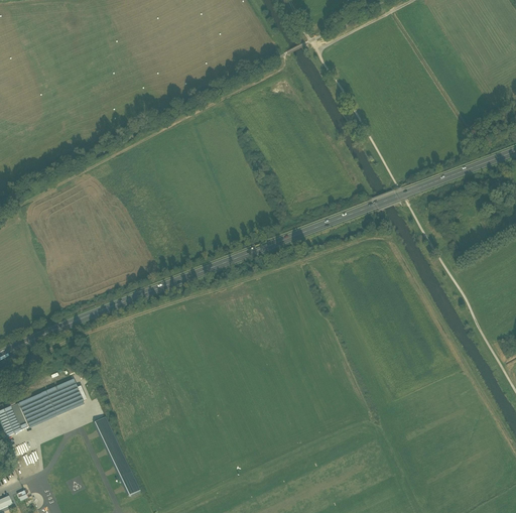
[(75,378),(45,390),(55,413),(56,412),(56,413),(85,401),(84,399),(78,386),(75,378)]
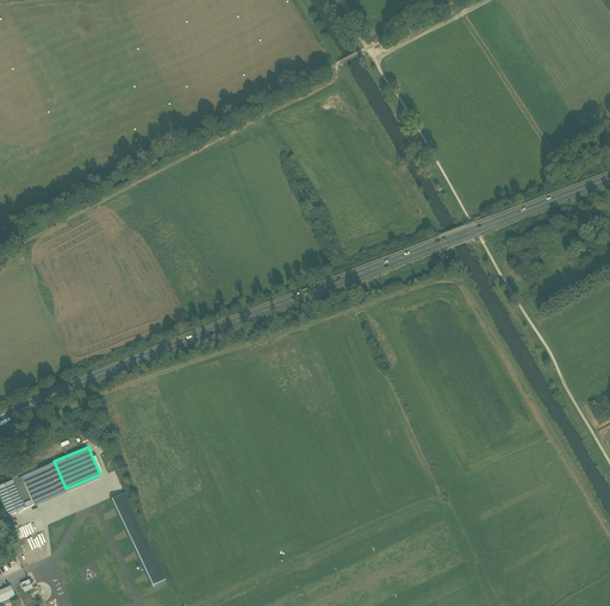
[(95,455),(92,456),(99,472),(103,469),(95,455)]
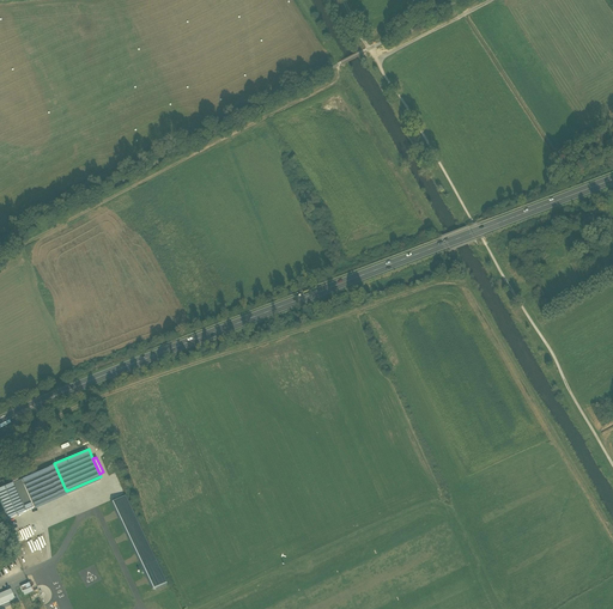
[(54,463),(22,477),(34,505),(66,491),(54,463)]
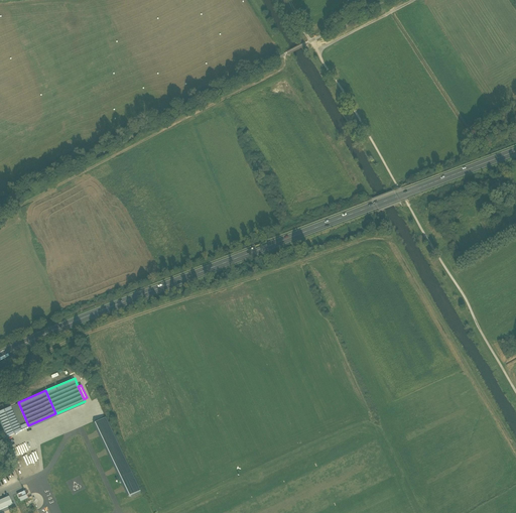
[(18,402),(10,405),(20,428),(28,425),(18,402)]
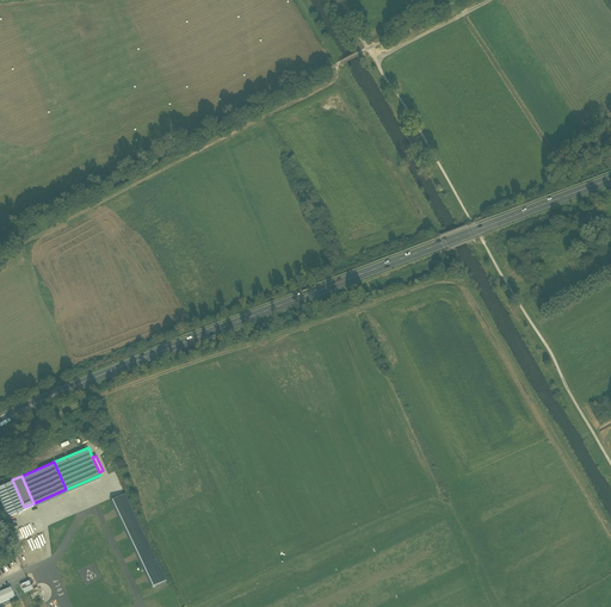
[(0,496),(8,514),(24,507),(12,479),(0,484),(0,496)]
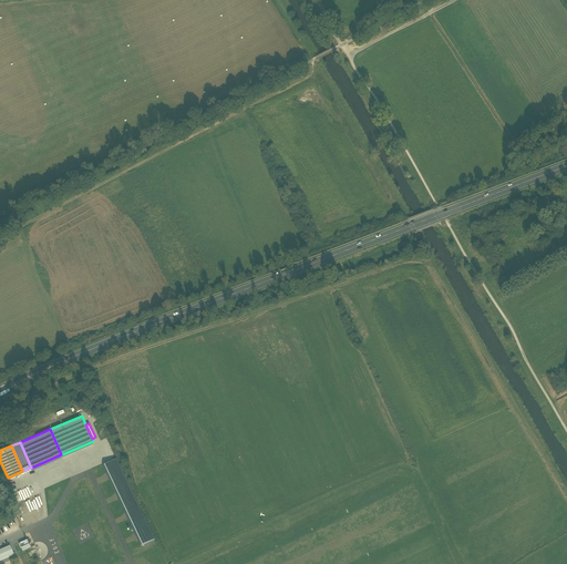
[(104,462),(133,523),(145,518),(116,457),(104,462)]
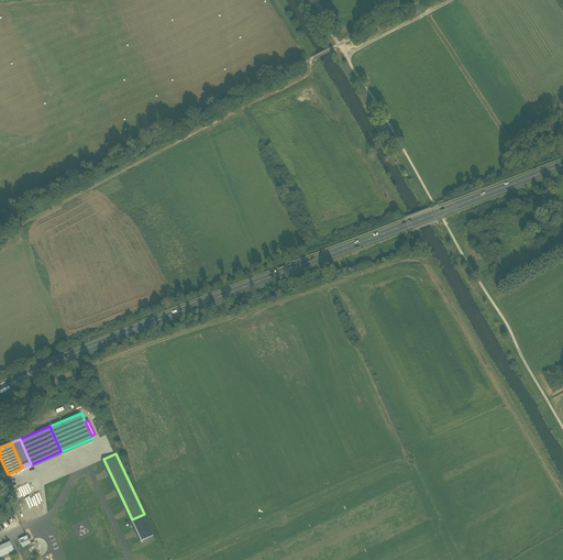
[(154,534),(144,514),(132,519),(142,539),(154,534)]
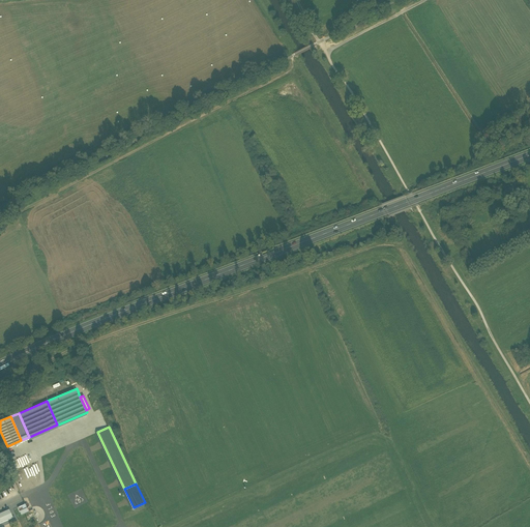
[(0,521),(12,516),(8,508),(0,511),(0,521)]
